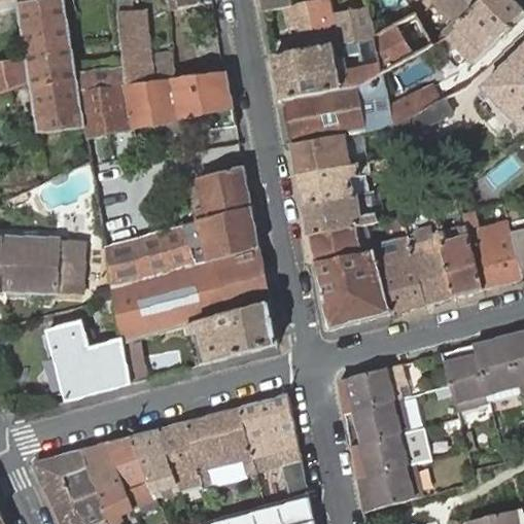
[(74,70),(63,0),(22,0),(15,1),(25,55),(29,77),(36,130),(83,124),(77,88),(119,82),(125,81),(123,64),(74,70)]
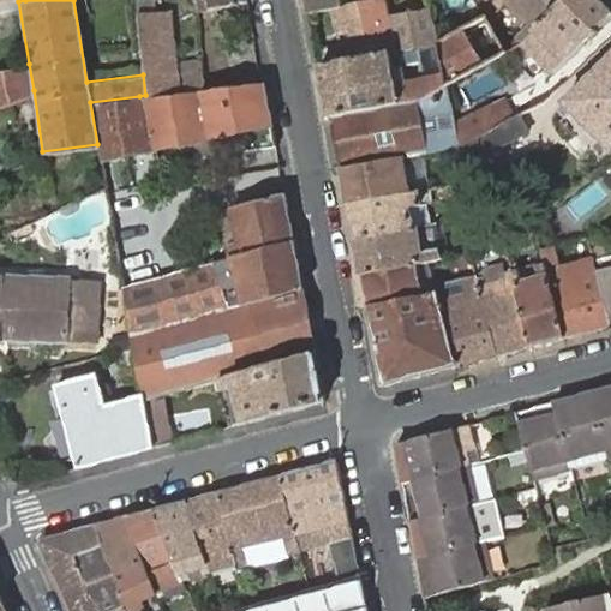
[(210,6),(239,0),(195,0),(196,9),(202,9),(203,15),(211,12),(210,6)]
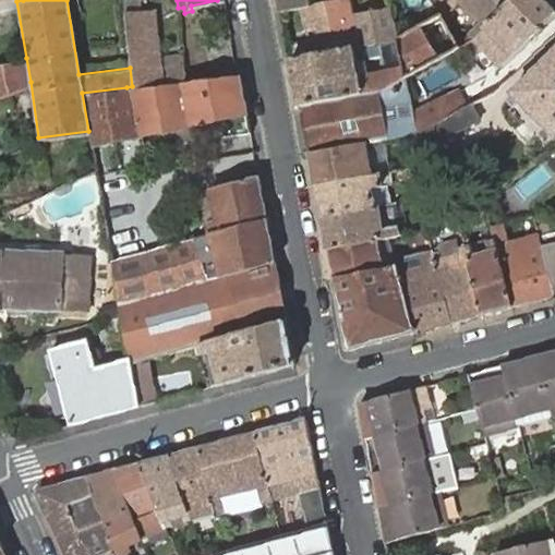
[(278,0),(279,9),(310,2),(309,0),(278,0)]
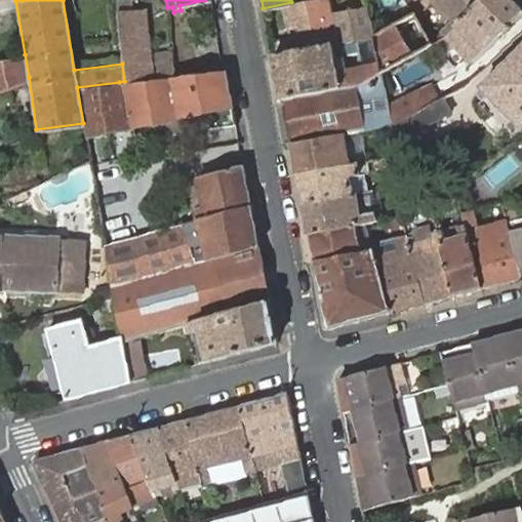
[(279,5),(285,37),(269,40),(272,54),(337,41),(328,0),(304,0),(299,1),(291,2),(279,5)]
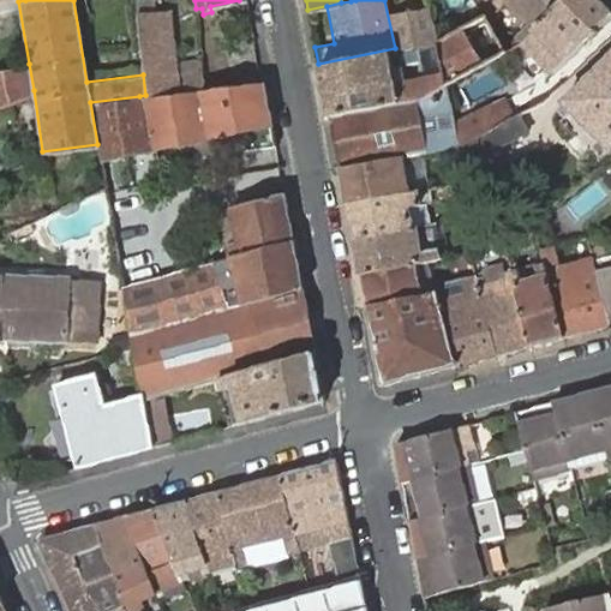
[(384,0),(395,48),(318,64),(328,114),(447,91),(444,83),(504,49),(484,13),(436,40),(426,0),(384,0)]
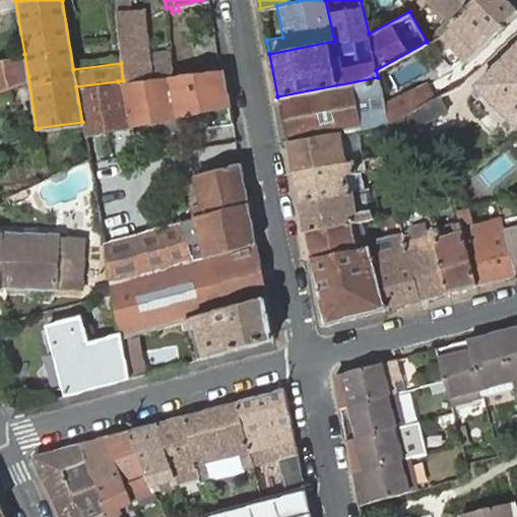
[(427,0),(447,18),(444,21),(443,19),(437,26),(438,27),(436,29),(441,35),(474,0),(427,0)]
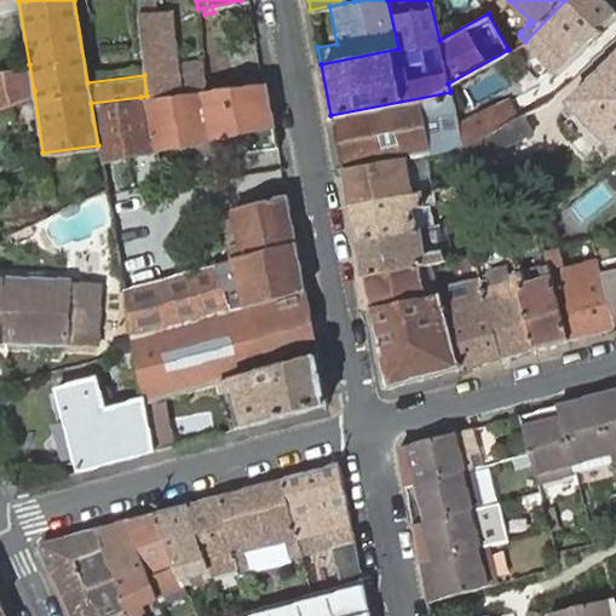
[(615,11),(605,0),(565,0),(525,41),(556,72),(615,11)]
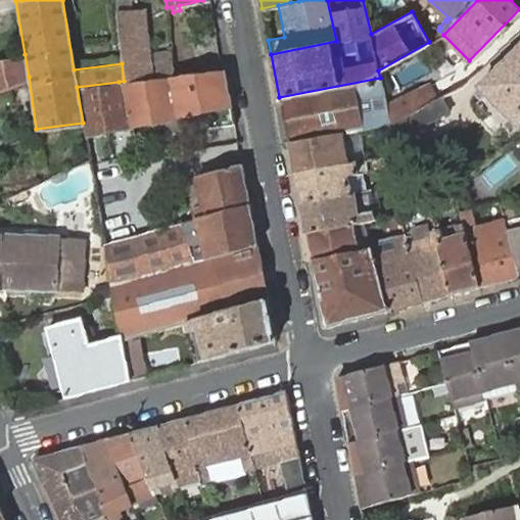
[(122,63),(124,81),(150,78),(146,44),(142,8),(115,10),(122,63)]
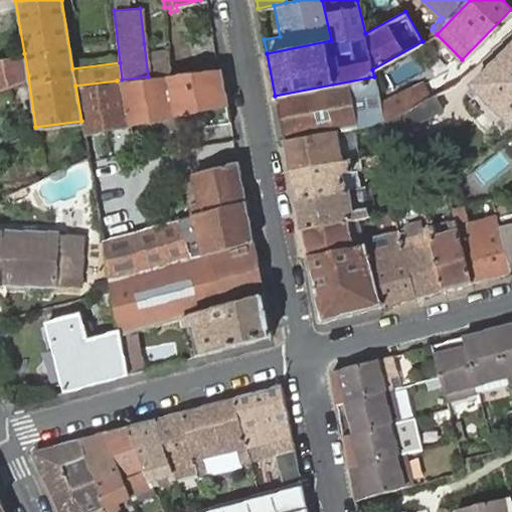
[(477,90),(511,126),(511,41),(464,89),(471,96),(477,90)]
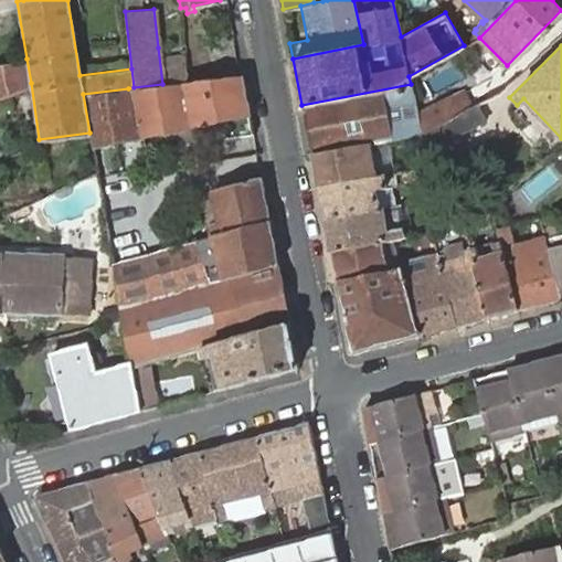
[(158,48),(162,84),(183,82),(179,46),(158,48)]
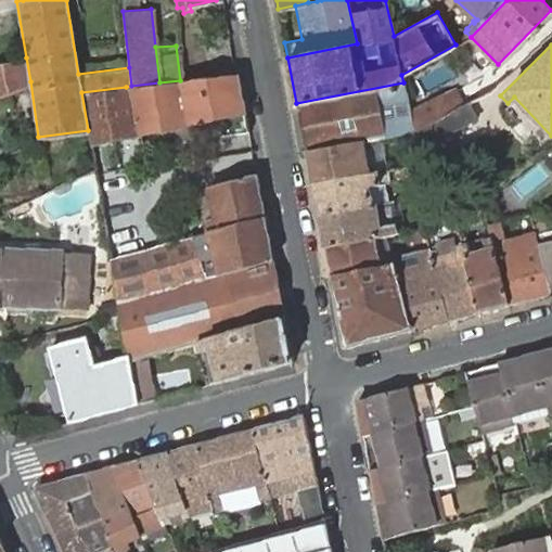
[(0,95),(30,81),(26,58),(0,63),(0,95)]
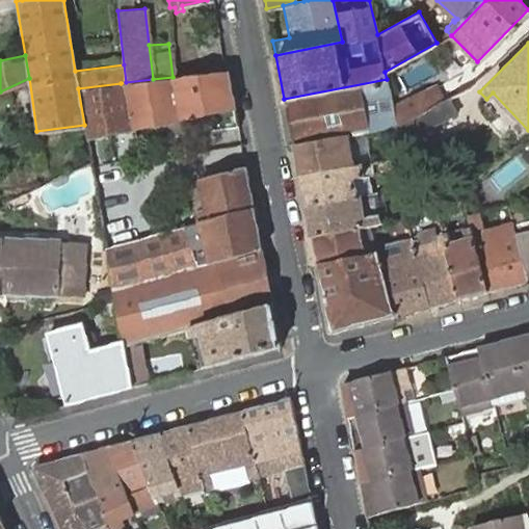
[(176,64),(176,76),(190,75),(189,62),(176,64)]
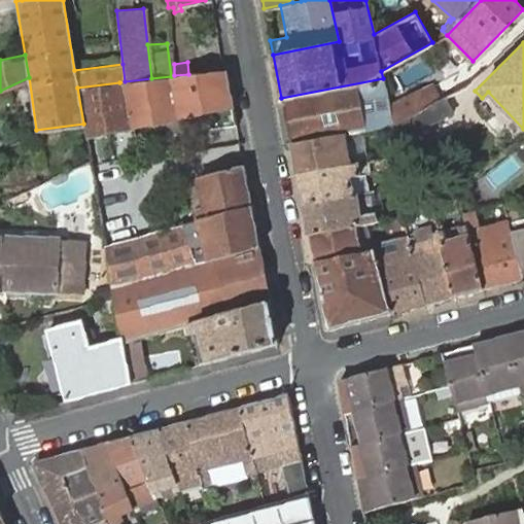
[(125,81),(119,82),(128,126),(132,126),(204,111),(207,128),(235,124),(224,69),(188,74),(174,75),(171,76),(151,78),(125,81)]
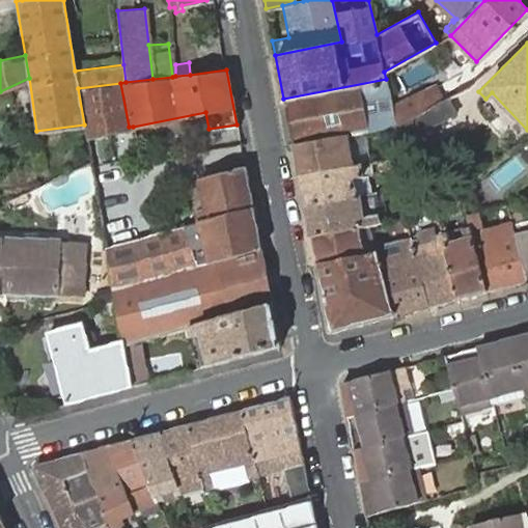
[(386,79),(283,99),(293,144),(345,134),(362,130),(394,123),(391,105),(386,79)]
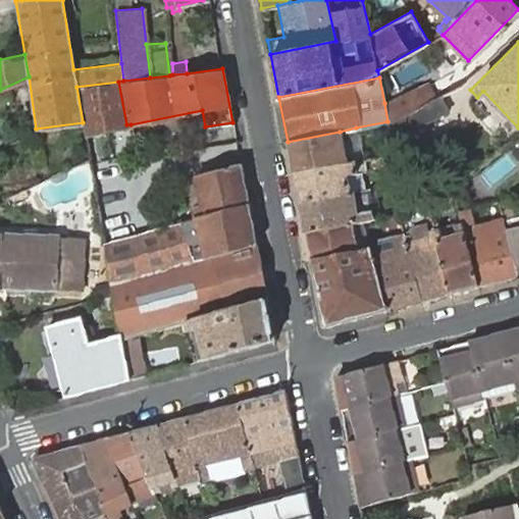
[(384,103),(387,121),(410,110),(433,98),(437,96),(430,80),(384,103)]
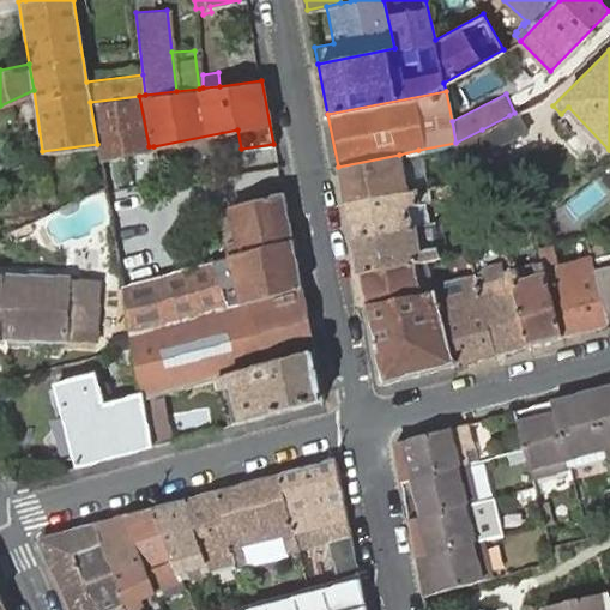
[(149,146),(139,96),(90,102),(97,144),(100,157),(125,151),(149,146)]
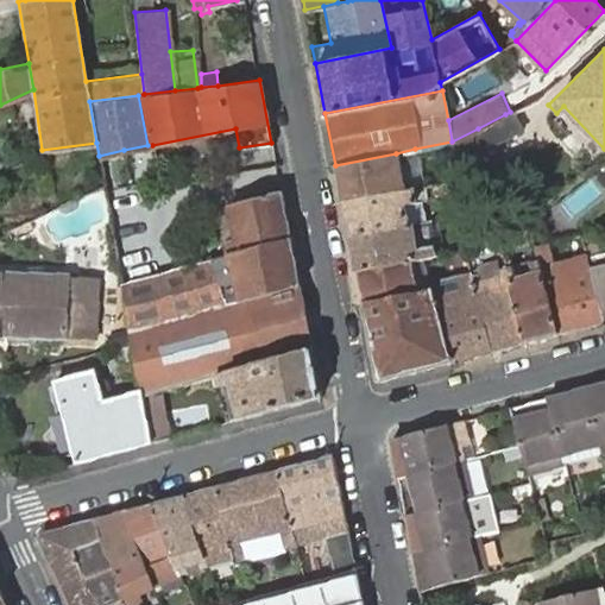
[(505,114),(478,128),(487,138),(489,144),(520,128),(510,112),(505,114)]
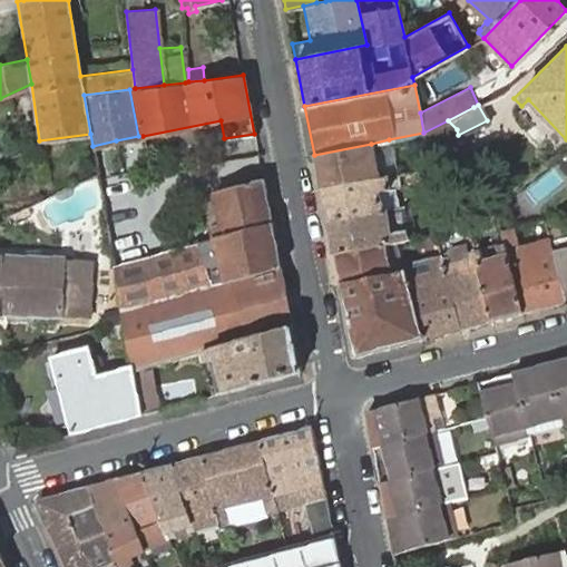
[(448,120),(423,133),(429,163),(458,136),(458,135),(457,129),(448,120)]
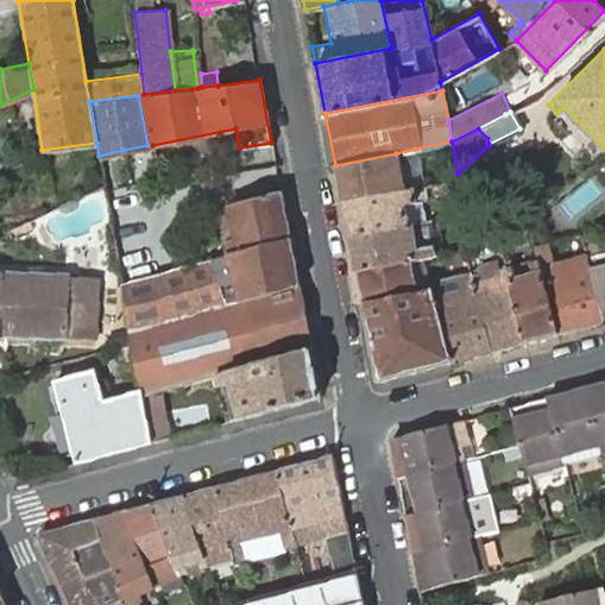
[(335,165),(342,200),(403,188),(422,184),(415,149),(396,153),(335,165)]
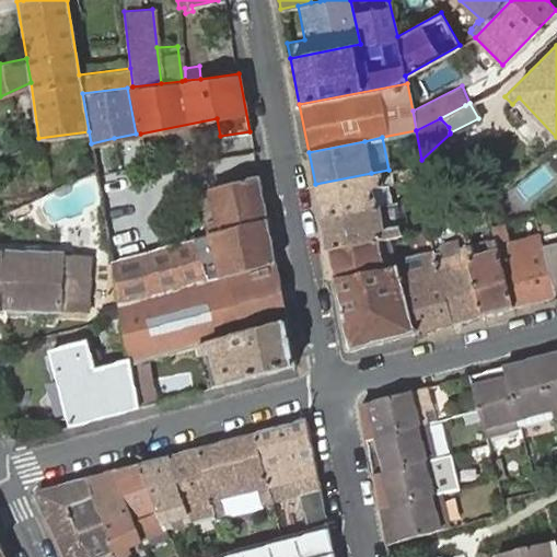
[(315,184),(321,216),(390,202),(386,183),(391,182),(389,170),(371,173),(315,184)]
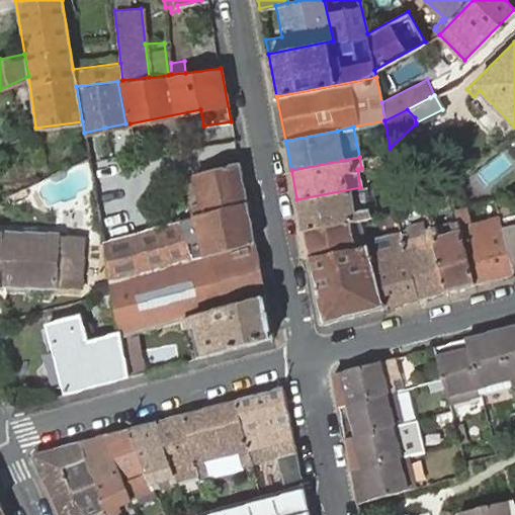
[(202,212),(246,201),(238,162),(192,174),(199,201),(187,203),(190,217),(202,212)]
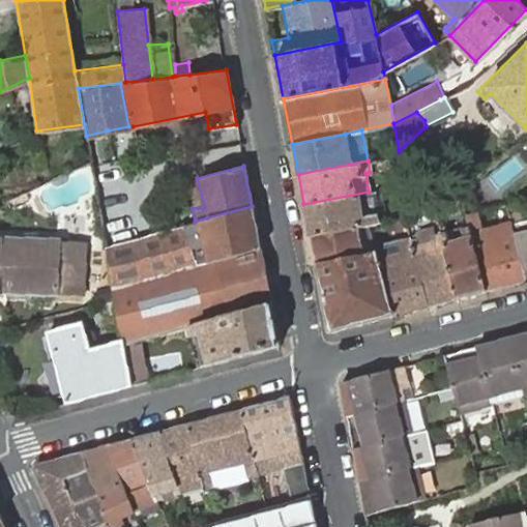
[(457,187),(443,192),(445,199),(459,195),(457,187)]
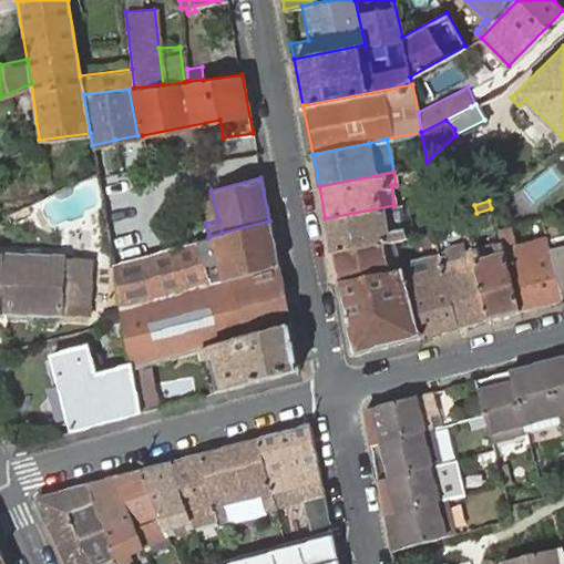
[(24,202),(10,209),(13,216),(28,209),(24,202)]
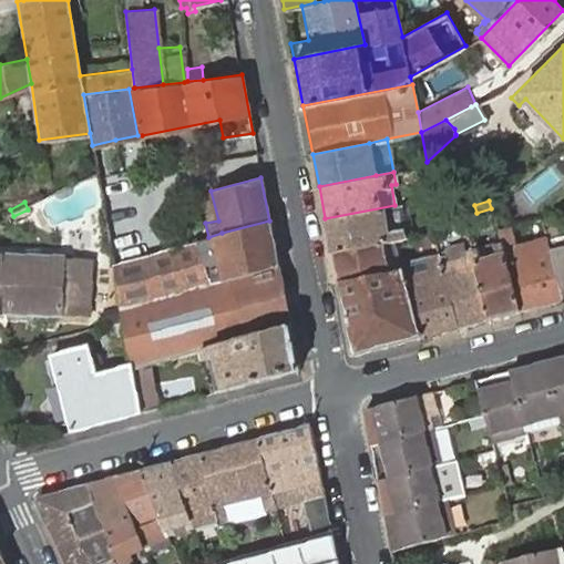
[(395,205),(325,218),(331,250),(382,241),(393,238),(404,235),(399,205),(395,205)]
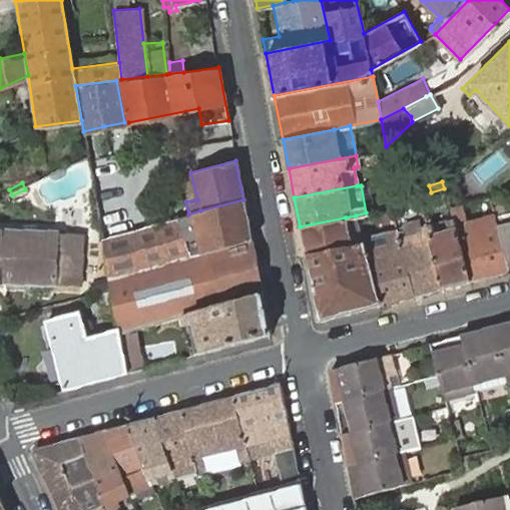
[(101,237),(107,277),(251,238),(243,199),(200,210),(188,214),(156,223),(125,231),(101,237)]
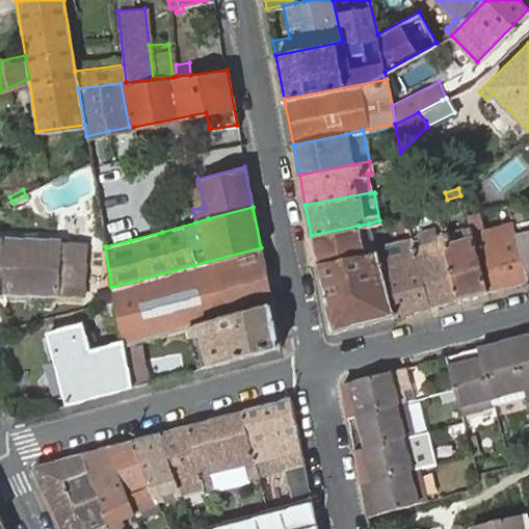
[(466,214),(469,227),(486,290),(526,279),(514,233),(511,220),(482,228),(478,211),(466,214)]
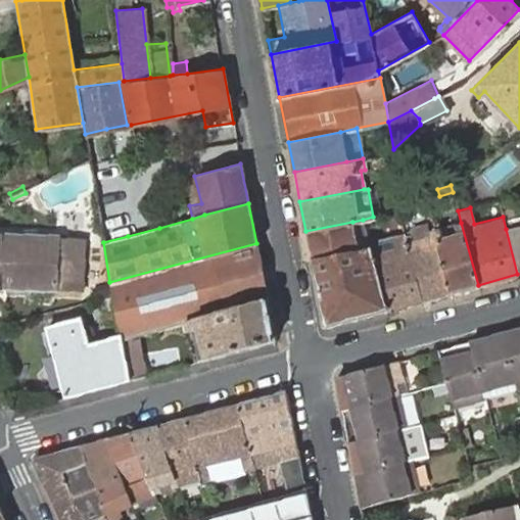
[(506,229),(517,274),(519,273),(519,211),(503,217),(506,229)]
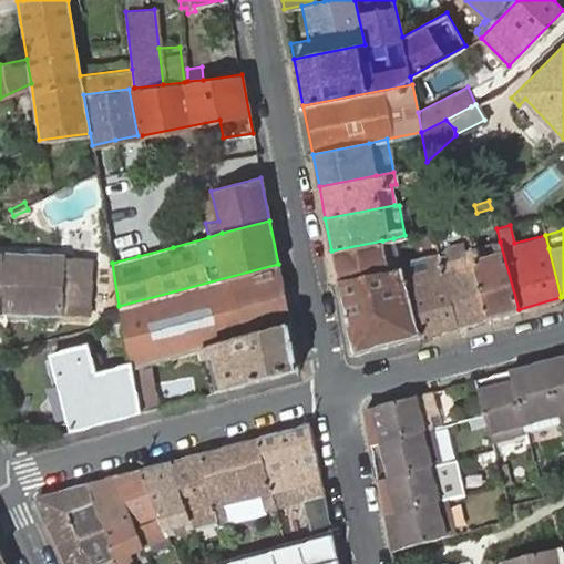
[(398,256),(393,238),(382,241),(388,263),(393,262),(392,257),(398,256)]
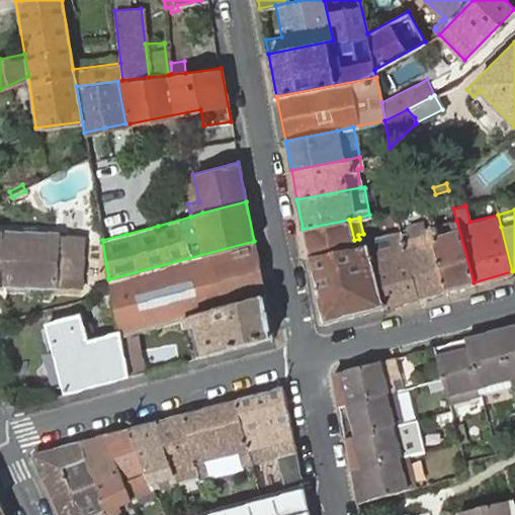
[(349,220),(303,229),(309,256),(366,245),(364,239),(363,234),(358,235),(359,239),(354,240),(349,220)]
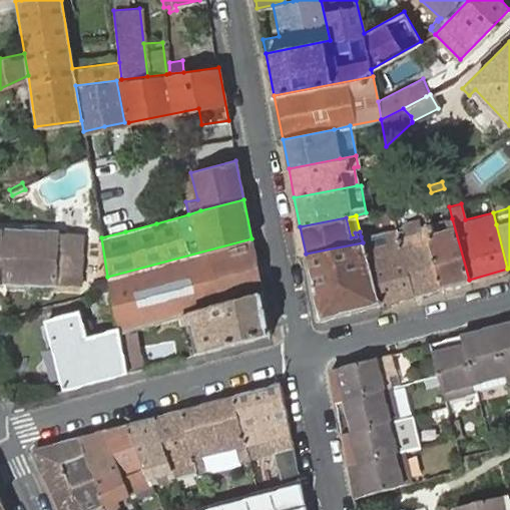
[(426,225),(442,286),(469,280),(452,218),(426,225)]
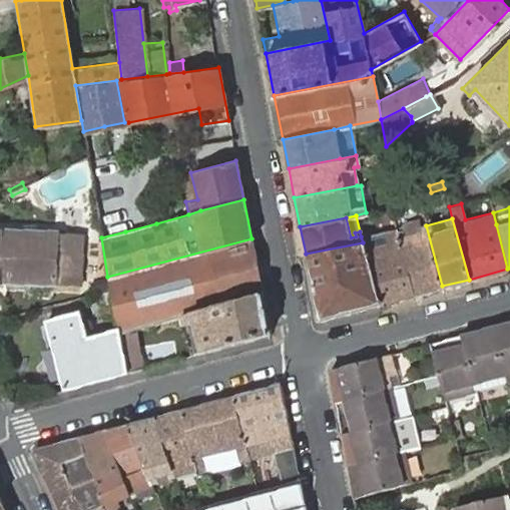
[(396,230),(413,294),(442,286),(426,225),(425,222),(419,224),(418,219),(401,223),(402,228),(396,230)]
